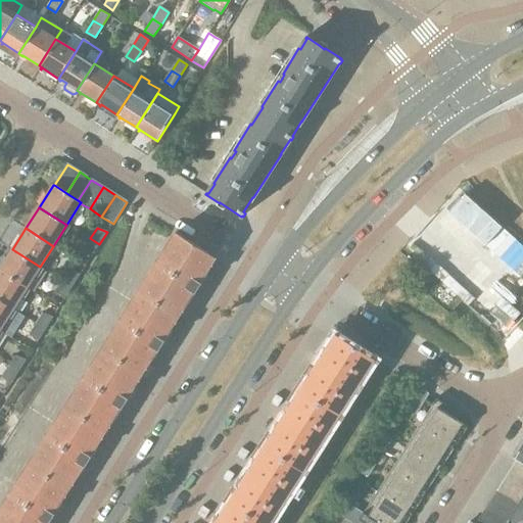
[(216,257),(176,233),(139,291),(178,316),(216,257)]
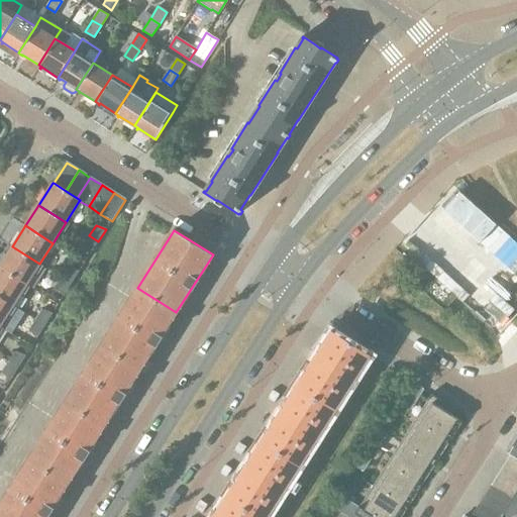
[(90,253),(98,241),(89,235),(82,246),(90,253)]
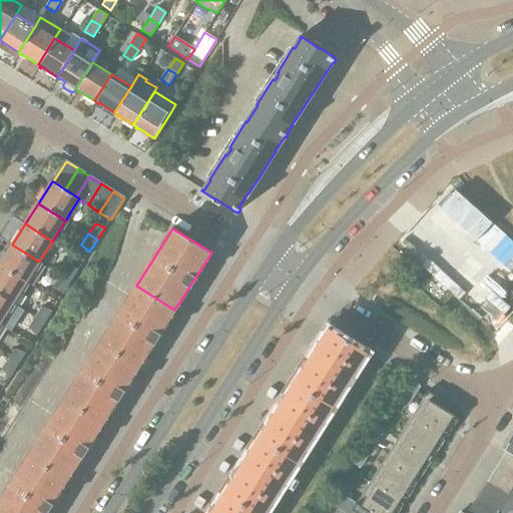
[(12,244),(0,263),(0,267),(26,283),(39,262),(12,244)]
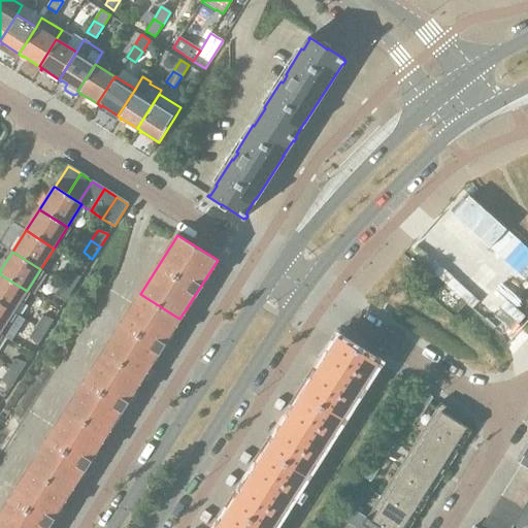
[(73,290),(80,277),(70,273),(63,284),(73,290)]
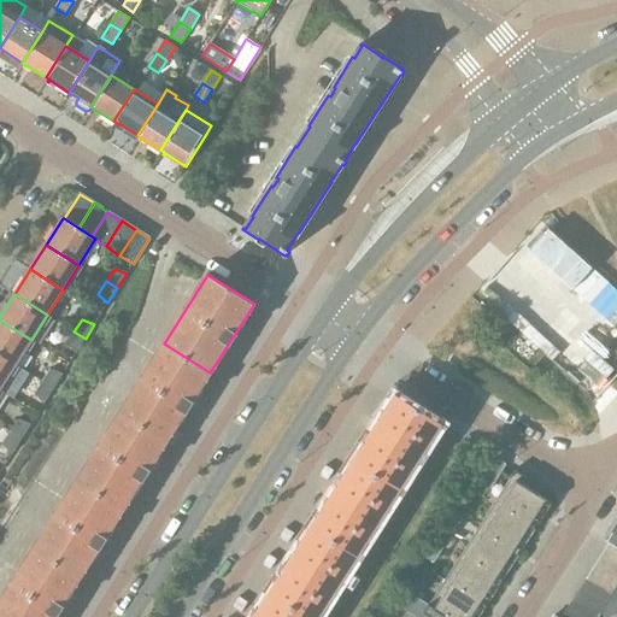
[(0,356),(15,365),(31,340),(0,321),(0,356)]
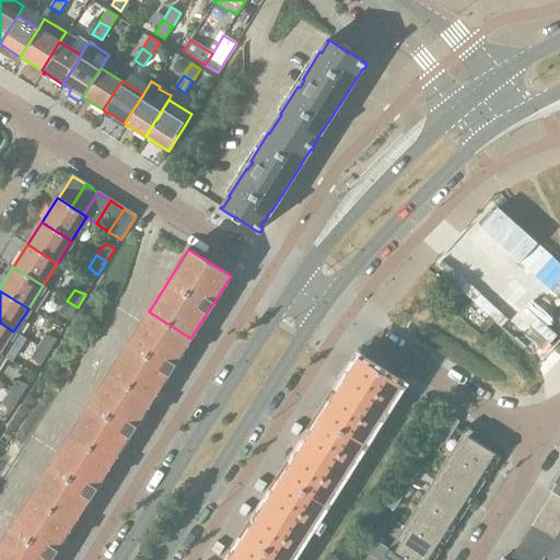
[(69,321),(78,307),(67,301),(60,312),(69,321)]
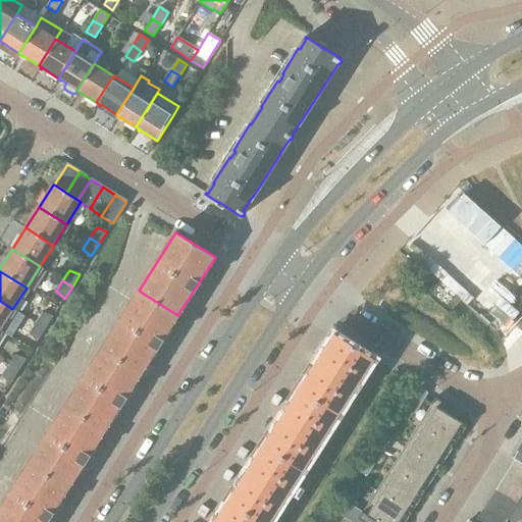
[(139,291),(102,348),(142,373),(177,315),(139,291)]
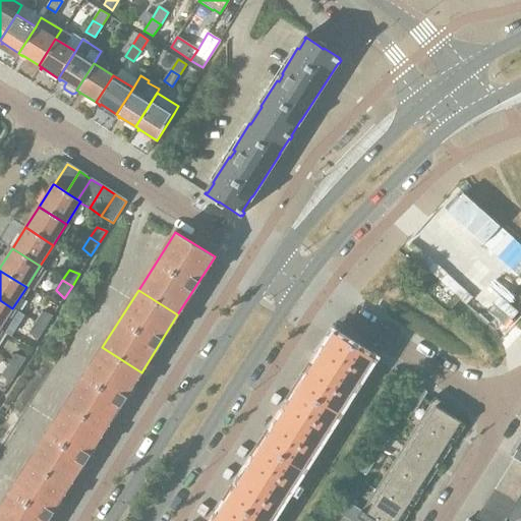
[(0,300),(0,328),(12,308),(0,300)]
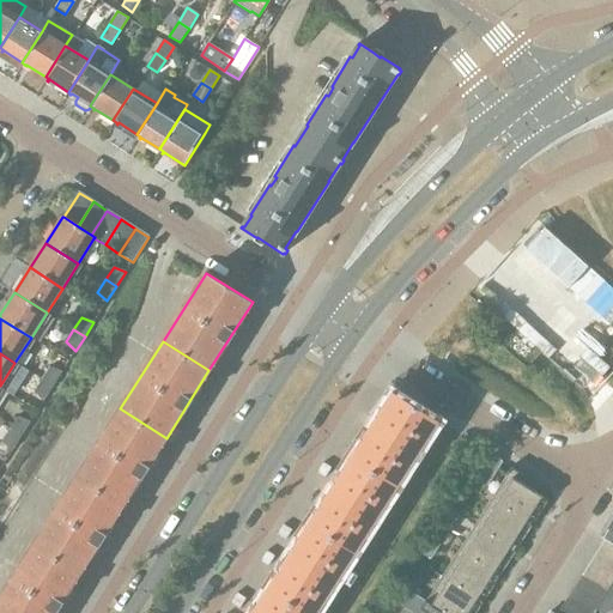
[(53,387),(62,371),(50,366),(42,380),(53,387)]
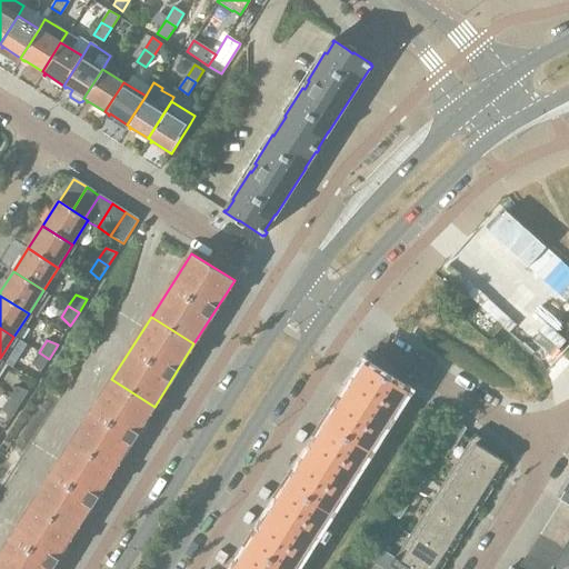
[(40,372),(49,359),(39,352),(31,363),(40,372)]
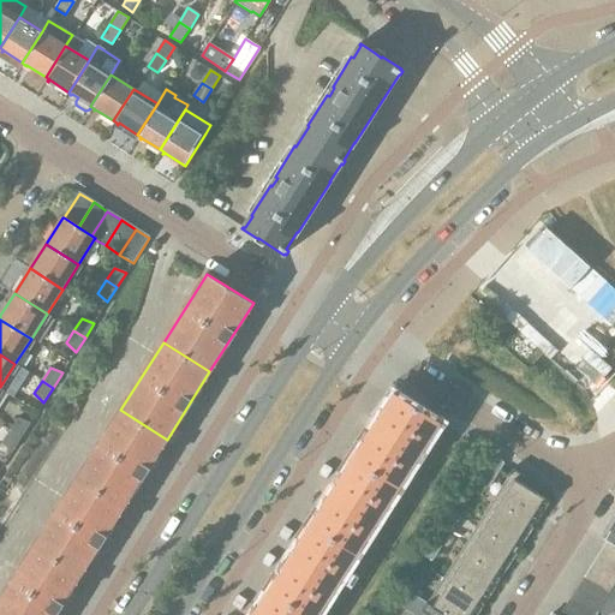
[(439,422),(394,394),(375,423),(380,427),(374,435),(369,433),(351,460),(396,489),(439,422)]
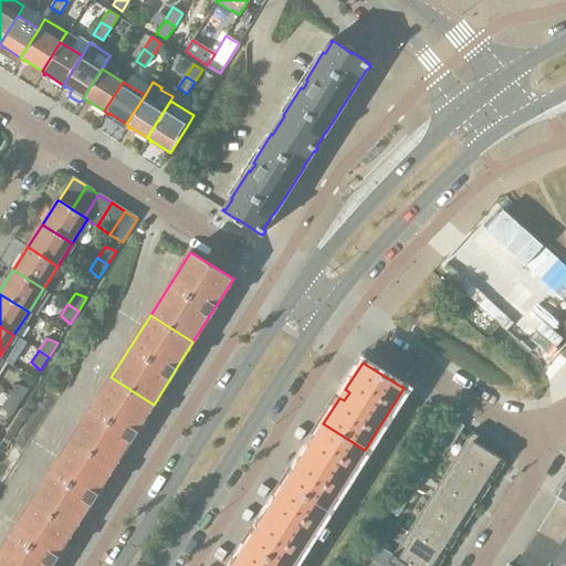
[(114,467),(154,405),(111,377),(71,440),(114,467)]
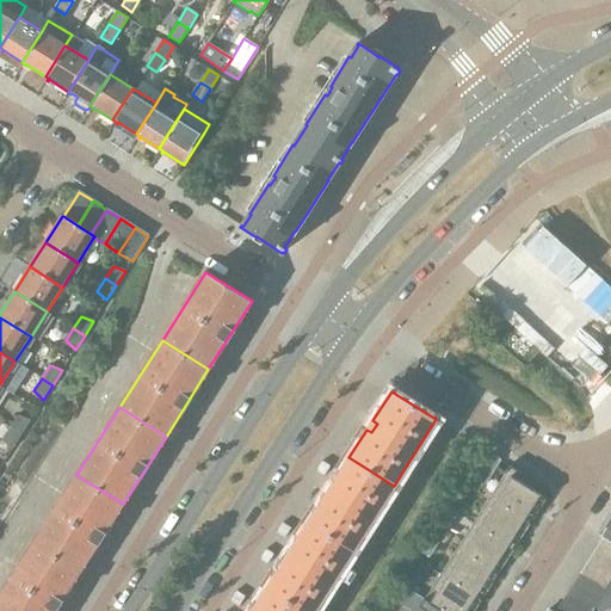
[(18,415),(11,429),(22,436),(31,420),(18,415)]
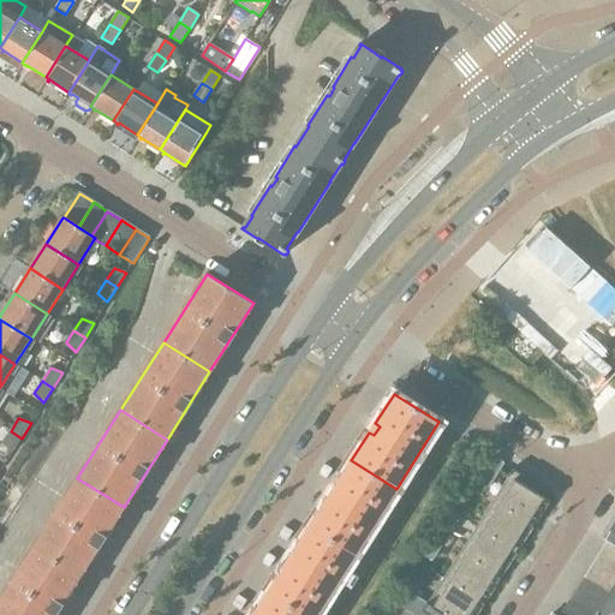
[(12,453),(22,439),(11,431),(3,443),(12,453)]
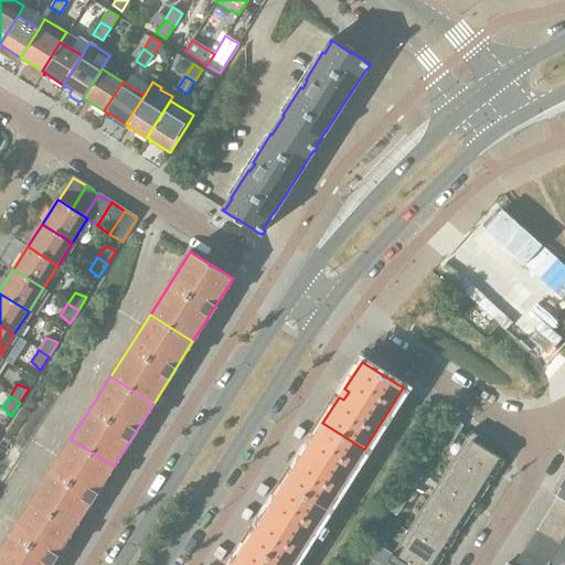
[(300,457),(284,483),(326,510),(364,449),(322,423),(306,449),(310,451),(305,460),(300,457)]
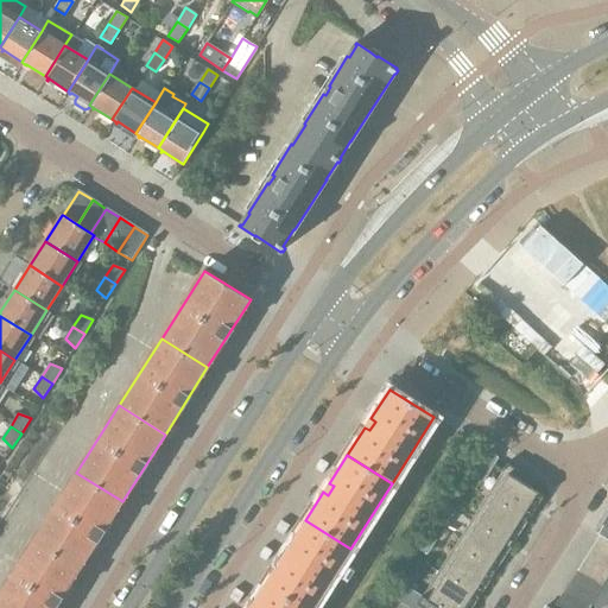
[(510,548),(543,495),(524,483),(527,477),(506,463),(501,470),(506,474),(474,525),(510,548)]
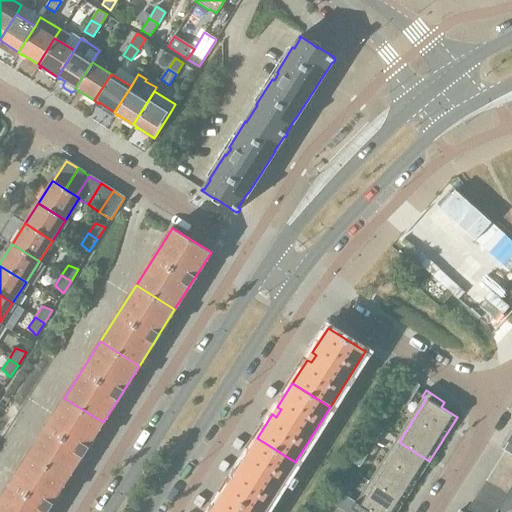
[(67,479),(103,422),(64,398),(28,454),(67,479)]
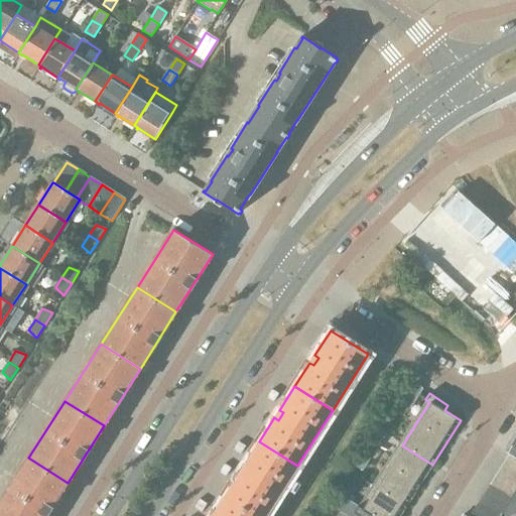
[(515,436),(506,454),(509,455),(515,459),(515,429),(514,433),(515,433),(515,436)]
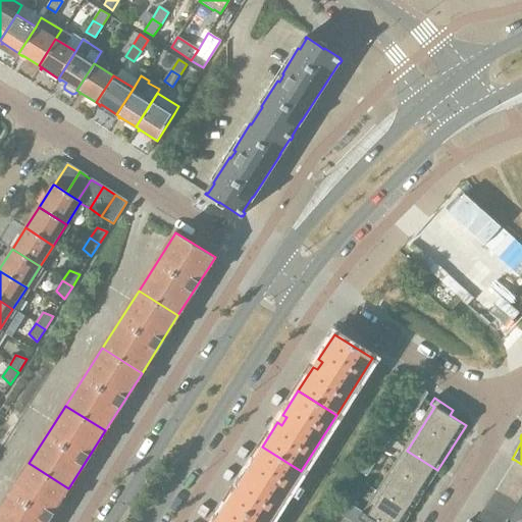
[(243,478),(227,503),(258,521),(268,521),(301,471),(262,447),(248,471),(251,473),(247,480),(243,478)]
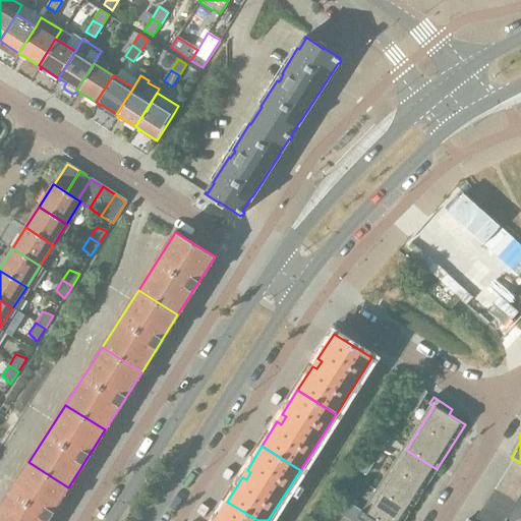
[(406,450),(378,495),(408,513),(437,469),(406,450)]
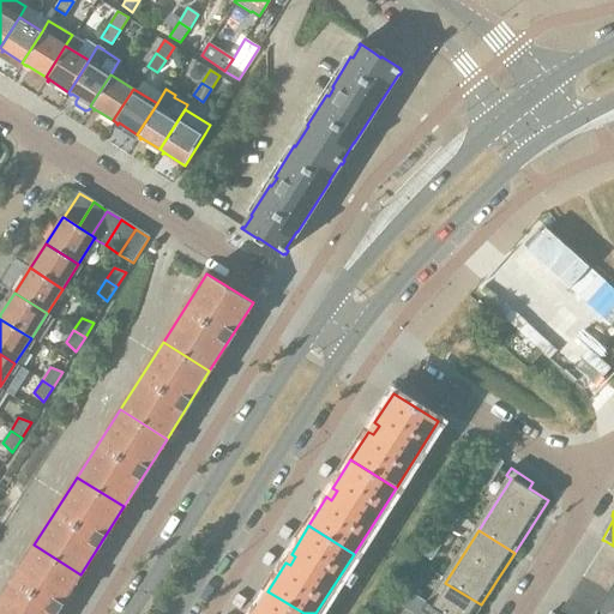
[(429,540),(420,554),(429,560),(439,546),(429,540)]
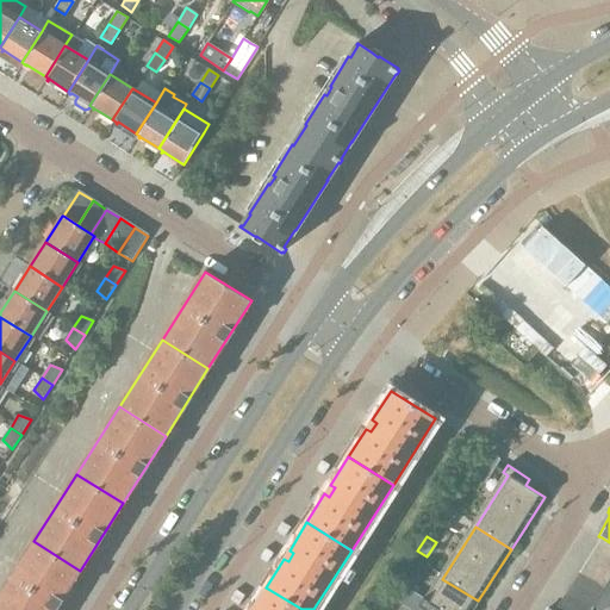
[(609,542),(602,537),(593,549),(609,559),(609,542)]
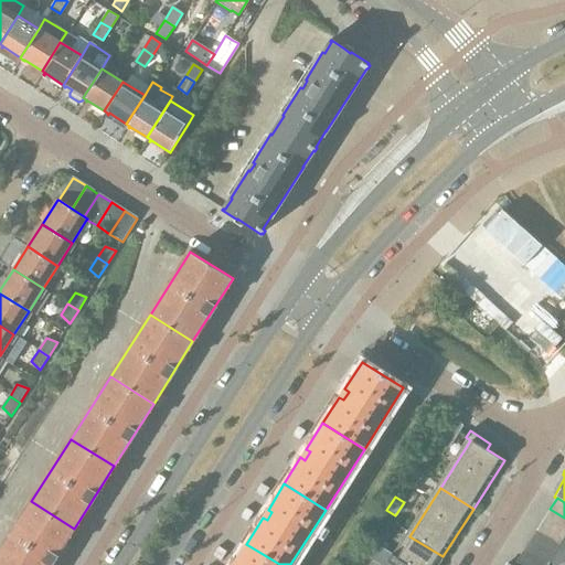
[(0,564),(50,564),(74,529),(31,501),(0,550),(0,564)]
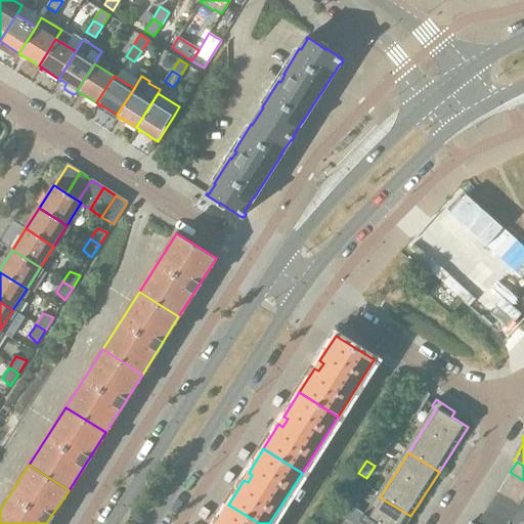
[(523,480),(510,472),(504,482),(523,493),(523,480)]
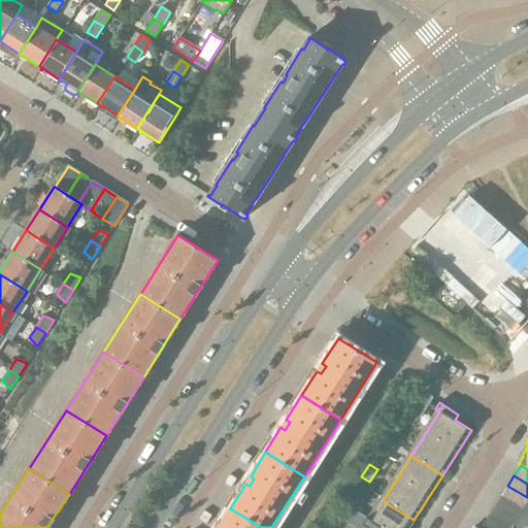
[(527,497),(507,486),(501,495),(523,509),(527,502),(527,501),(527,497)]
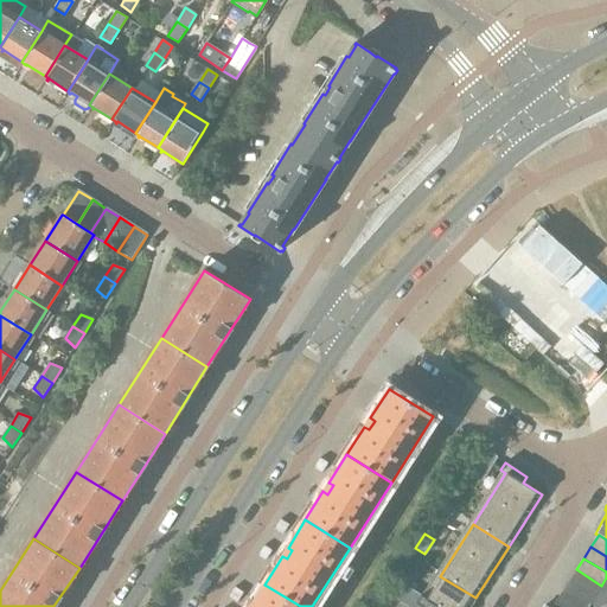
[(601,586),(576,569),(569,581),(594,596),(601,586)]
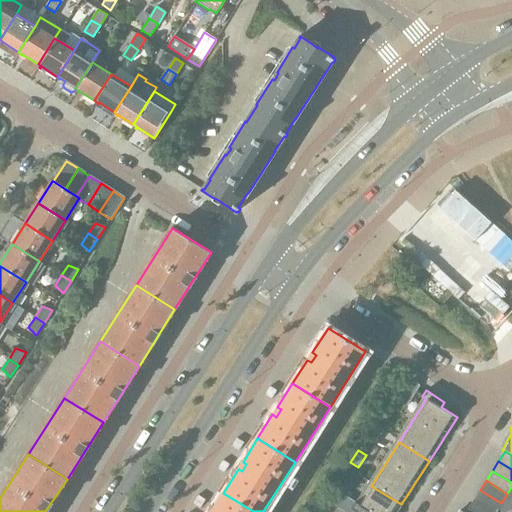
[(355,511),(358,507),(359,506),(344,496),(351,485),(345,481),(330,504),(343,511),(355,511)]
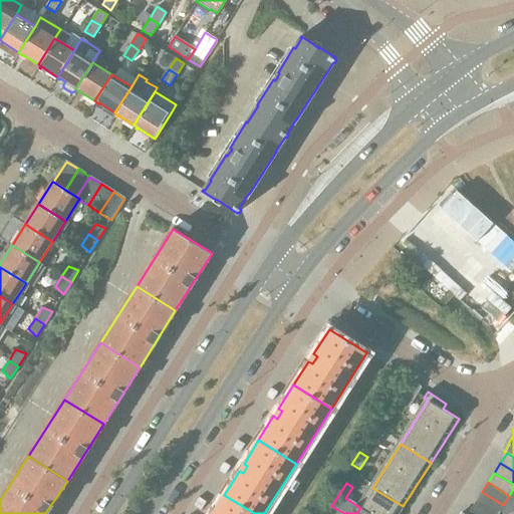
[(372,488),(360,508),(359,509),(366,513),(397,513),(403,506),(372,488)]
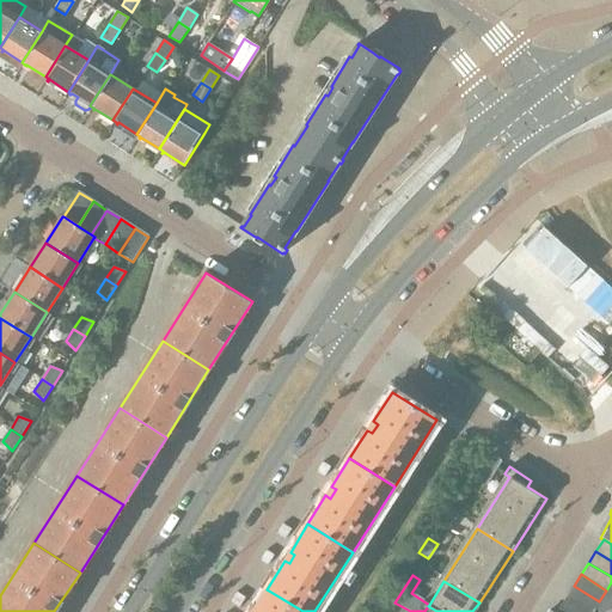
[(603,611),(611,607),(611,582),(606,591),(599,601),(592,611),(603,611)]
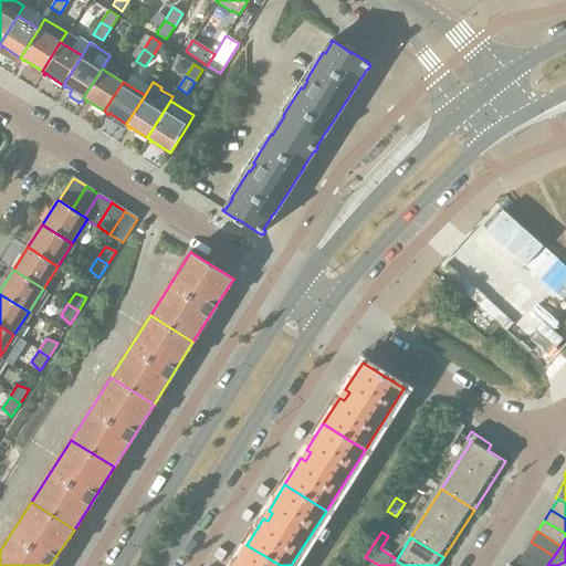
[(531,542),(524,552),(545,565),(547,565),(554,556),(531,542)]
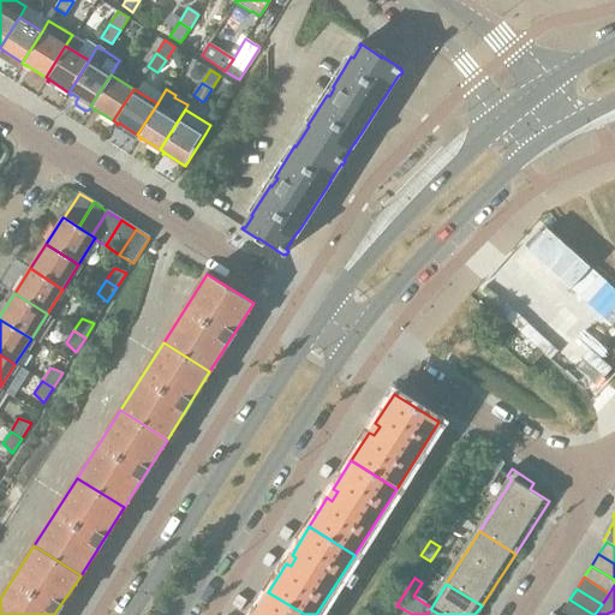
[(304,614),(268,592),(258,607),(252,614),(304,614)]
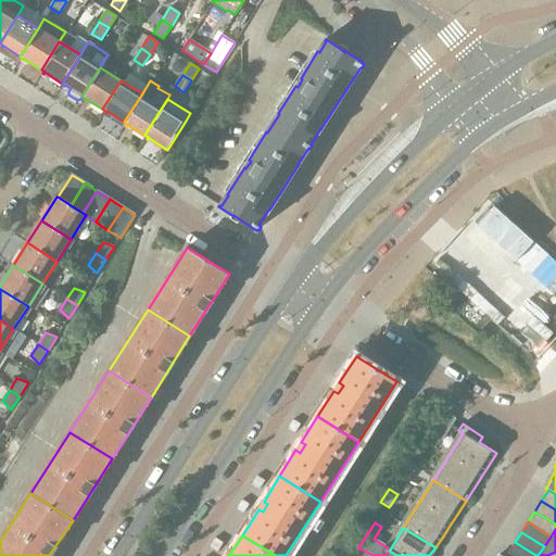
[(535,555),(515,542),(507,553),(512,555),(535,555)]
